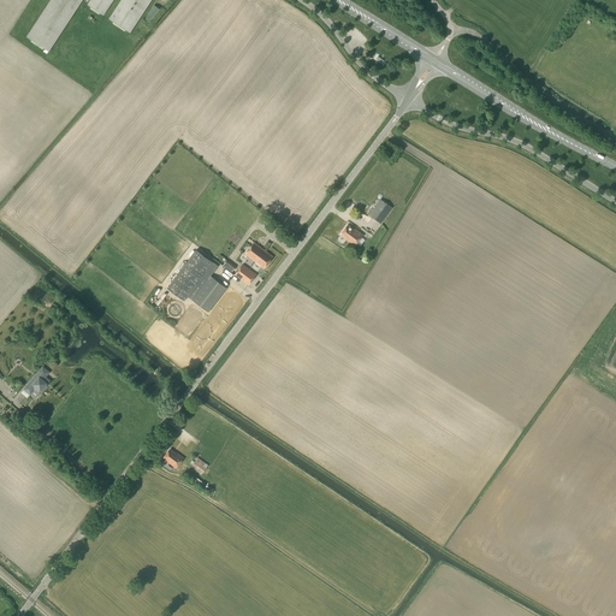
[(51,0),(25,37),(48,53),(82,1),(82,0),(51,0)]
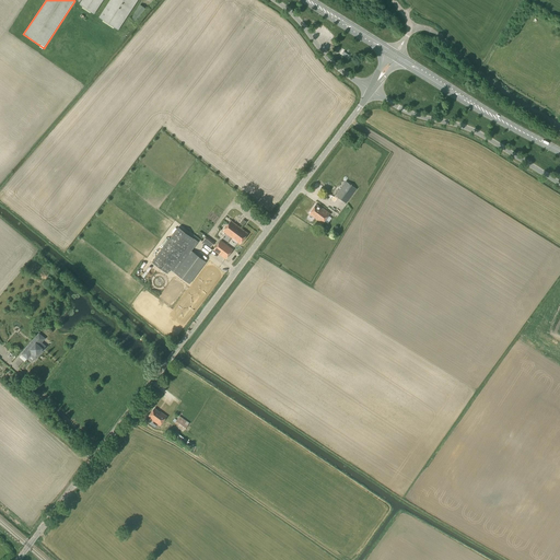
[(82,0),(80,4),(79,4),(94,14),(94,13),(102,0),(111,0),(100,18),(98,18),(118,30),(137,0),(82,0)]
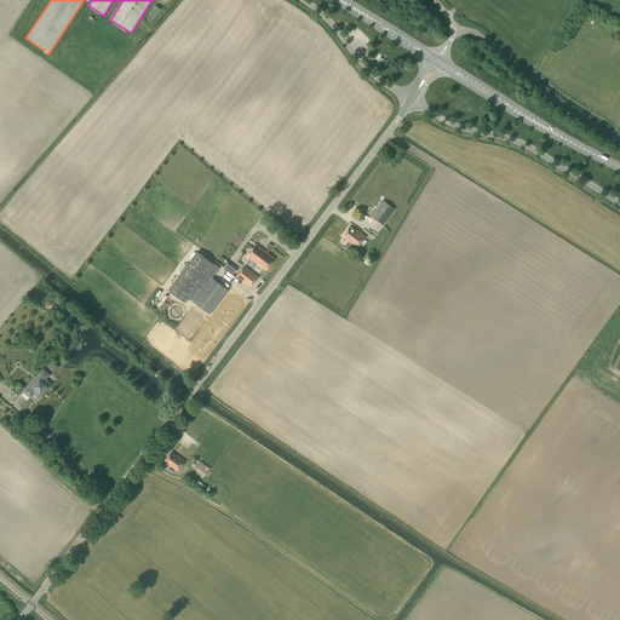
[(151,22),(160,12),(154,7),(145,18),(151,22)]
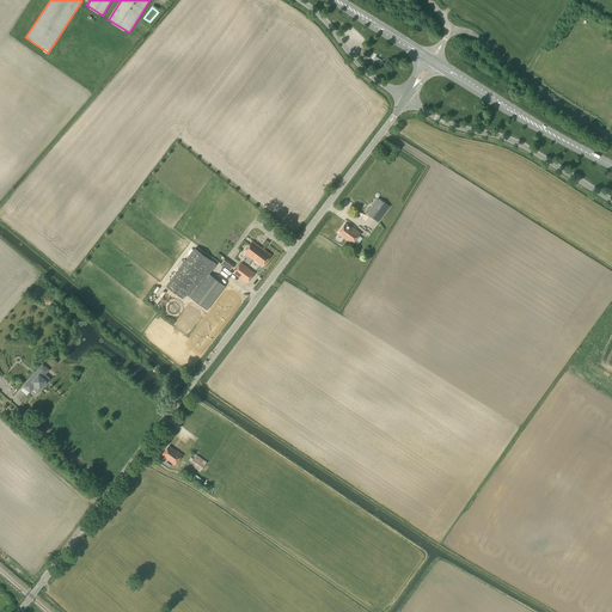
[(379,222),(390,207),(378,199),(366,214),(379,222)]
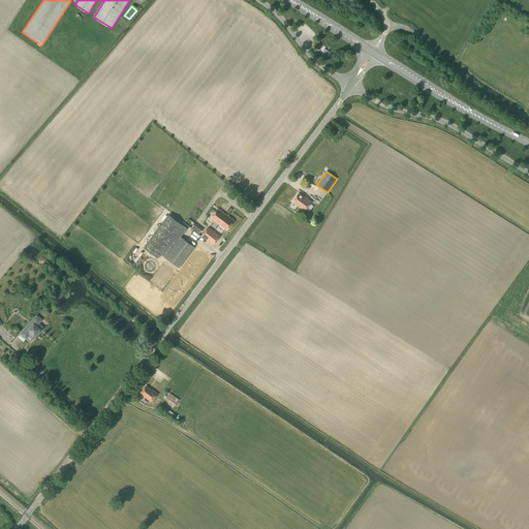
[(311,203),(305,197),(304,198),(299,194),(292,203),(299,206),(298,207),(305,212),(311,203)]
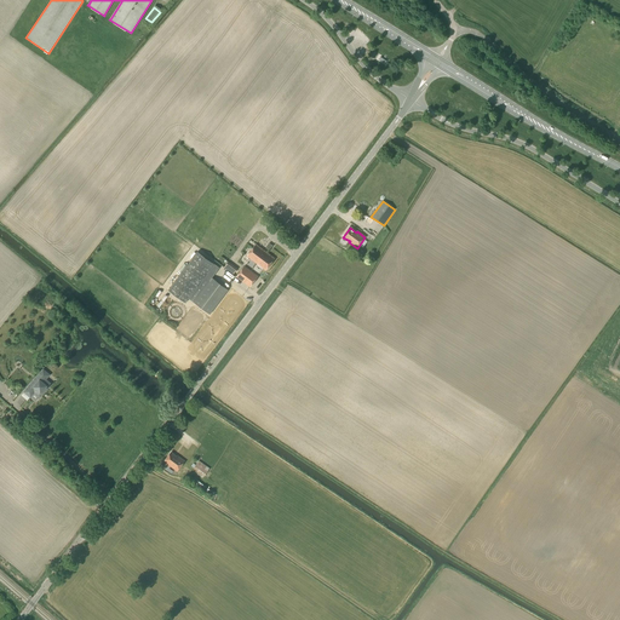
[(263,259),(267,253),(256,245),(247,256),(256,263),(260,257),(263,259)]
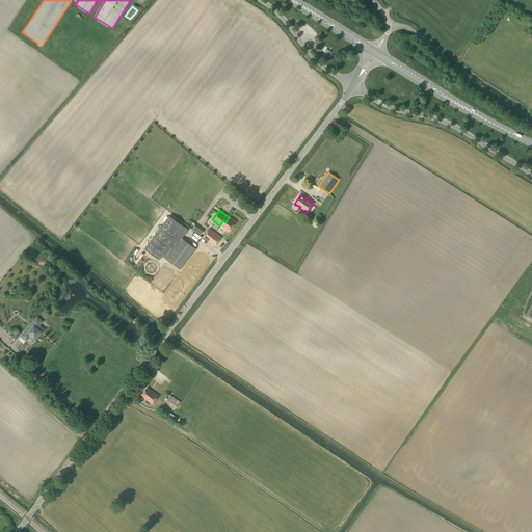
[(159,260),(162,256),(166,259),(180,269),(195,248),(182,238),(188,230),(169,216),(144,249),(159,260)]
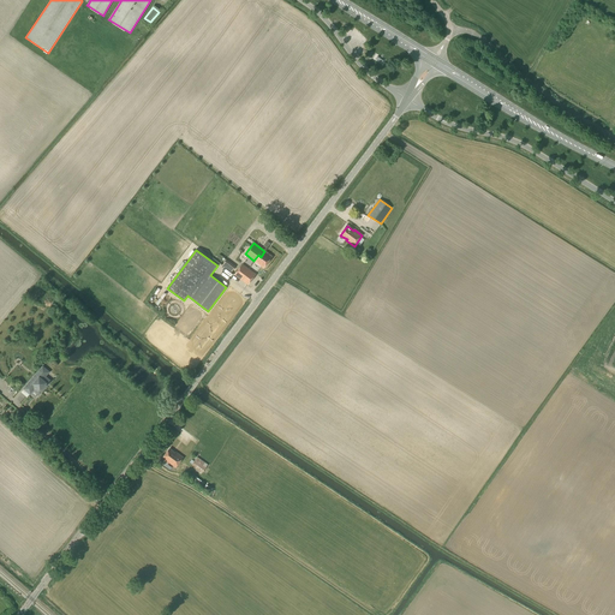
[(258,255),(254,261),(256,262),(255,263),(260,268),(261,267),(263,268),(272,257),(264,251),(261,257),(258,255)]
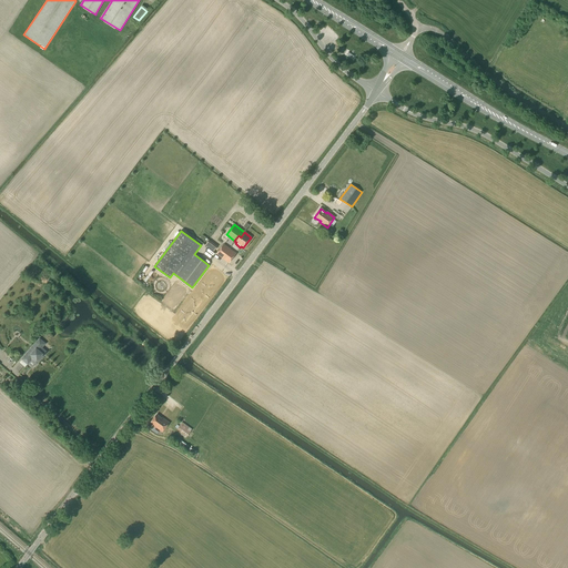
[(213,252),(217,246),(210,240),(204,246),(213,252)]
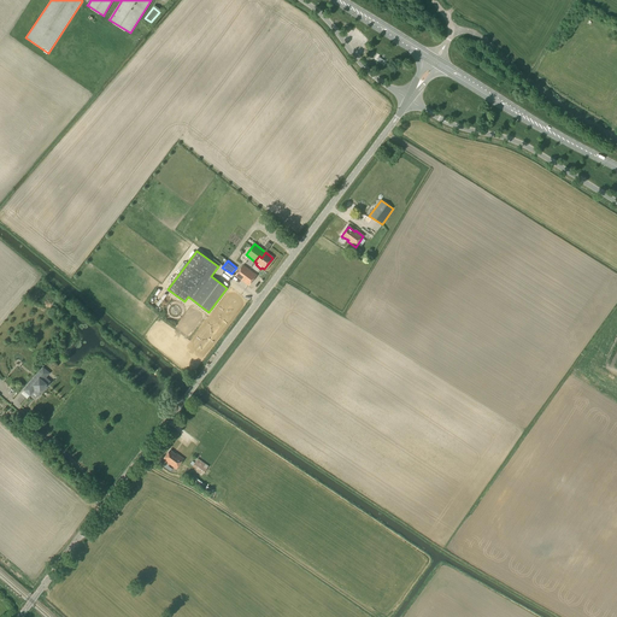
[(242,281),(251,270),(244,265),(235,276),(242,281)]
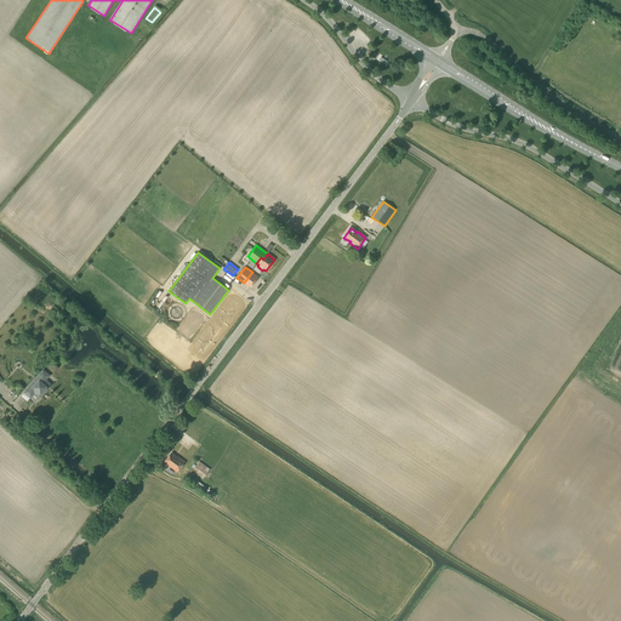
[(250,288),(258,277),(252,272),(244,283),(250,288)]
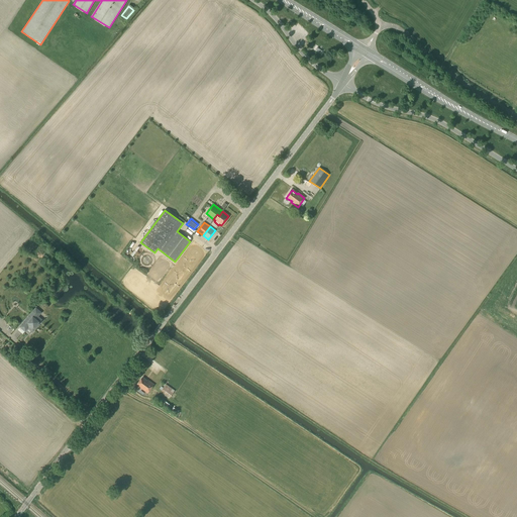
[(20,326),(25,331),(29,328),(32,330),(36,325),(38,326),(42,321),(38,317),(41,313),(36,308),(28,317),(25,320),(20,326)]
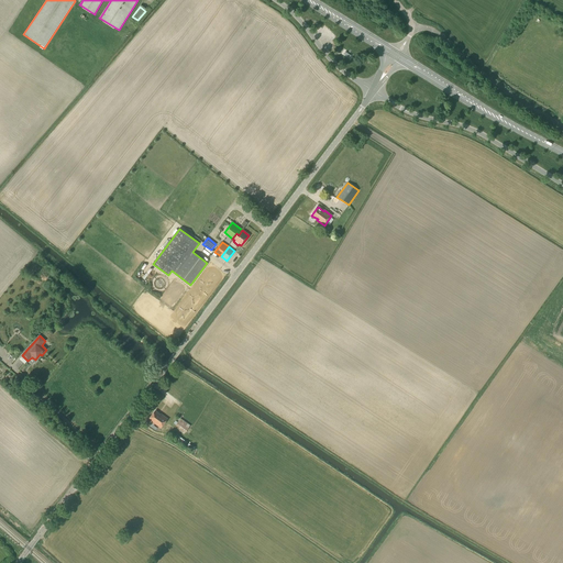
[(161,428),(167,419),(161,415),(155,411),(150,419),(154,421),(153,422),(161,428)]
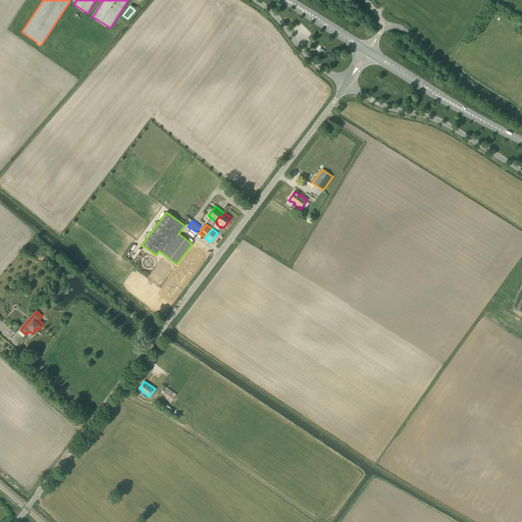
[(162,390),(160,393),(163,395),(172,401),(176,395),(171,390),(167,387),(167,388),(164,392),(162,390)]
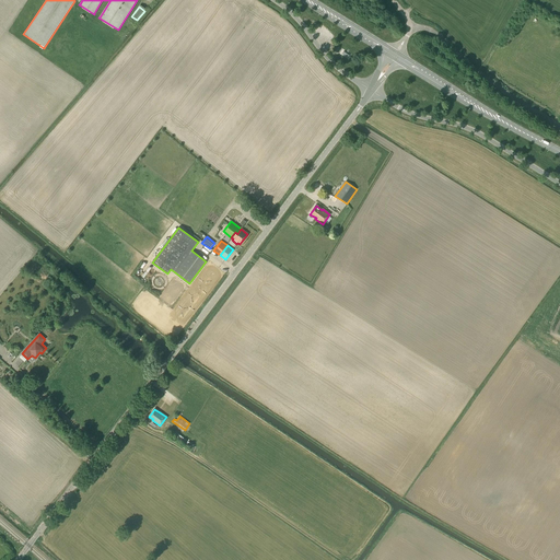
[(174,434),(170,431),(168,432),(179,441),(185,445),(189,448),(190,447),(193,445),(179,435),(176,432),(174,434)]
